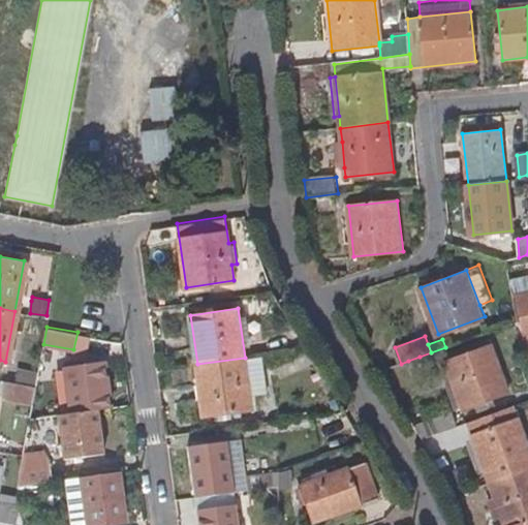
[(513,391),(494,343),(447,361),(452,372),(465,407),(465,408),(478,403),(495,397),(513,391)]
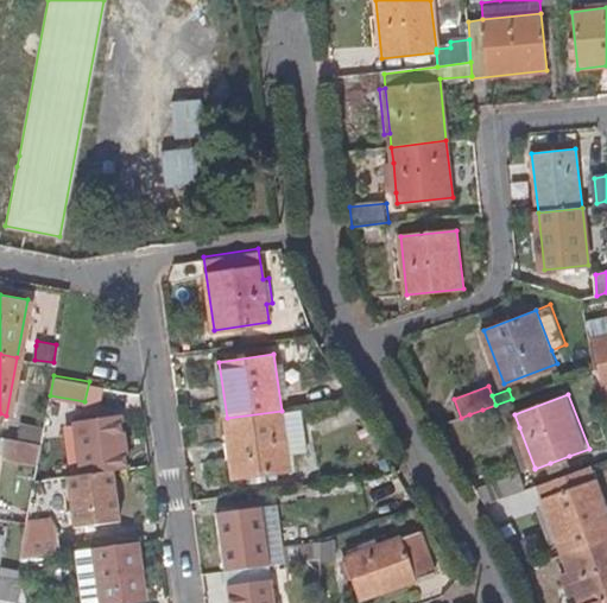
[(235,475),(290,468),(289,452),(310,449),(304,407),(282,411),(227,418),(235,475)]
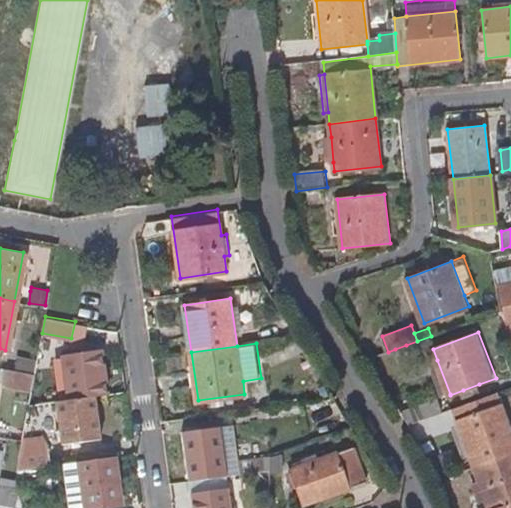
[(410,357),(406,345),(395,349),(399,361),(410,357)]
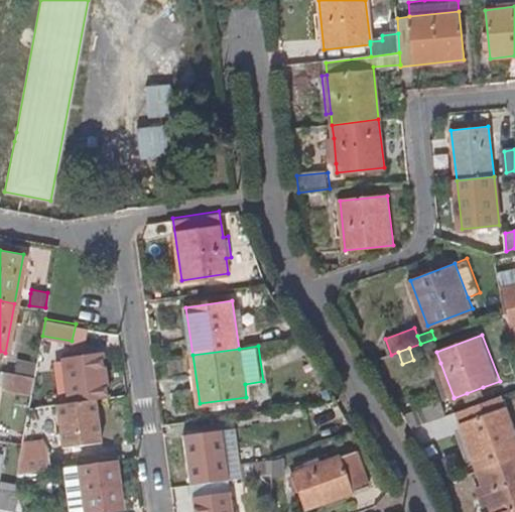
[(101,396),(95,355),(58,360),(63,401),(90,398),(101,396)]
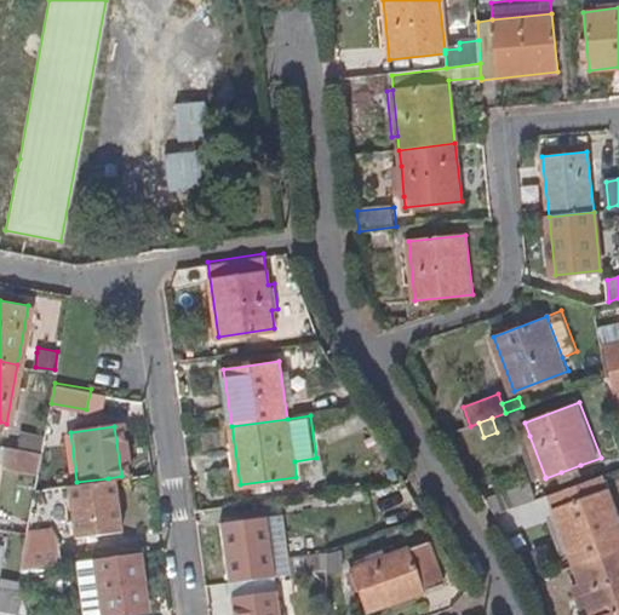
[(545,477),(529,436),(523,438),(538,480),(545,477)]
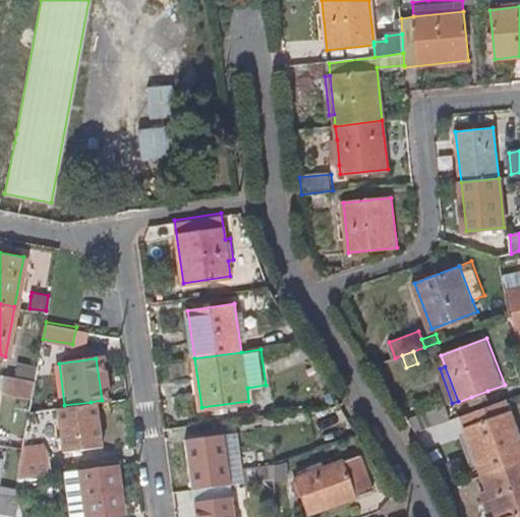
[(32,398),(35,380),(6,375),(3,393),(32,398)]
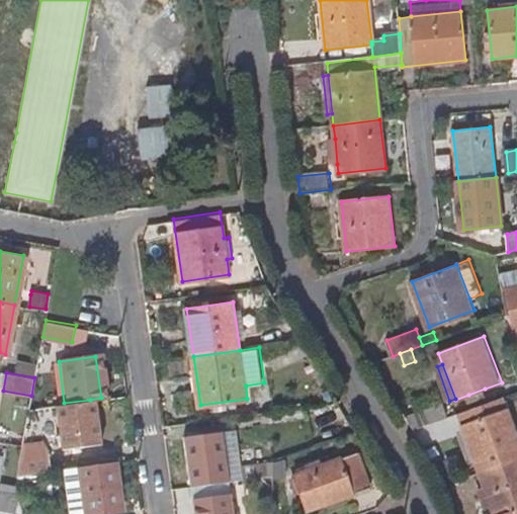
[(471,402),(488,396),(485,389),(468,395),(471,402)]
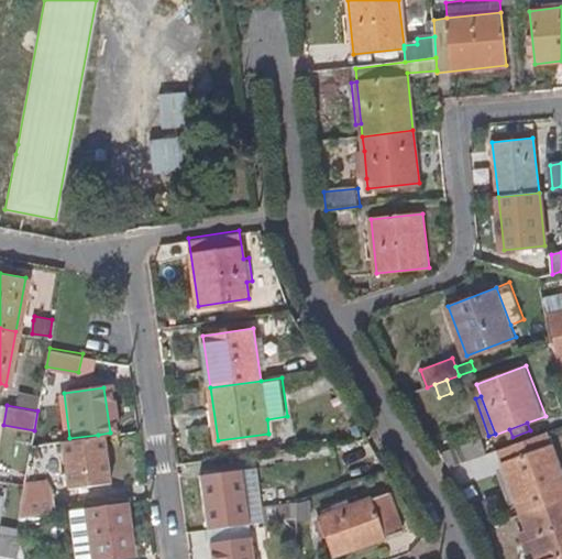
[(103,481),(98,435),(69,438),(56,440),(63,486),(103,481)]
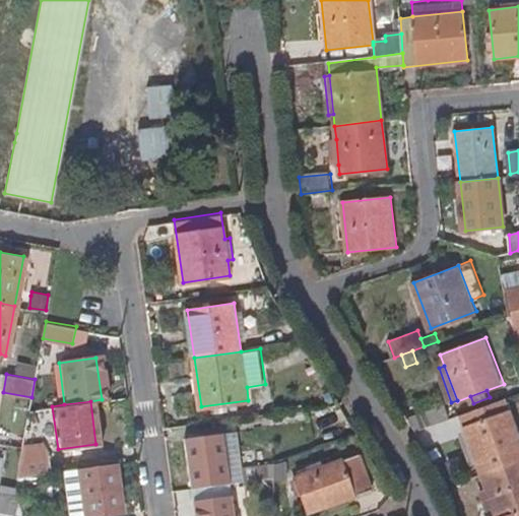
[(417,430),(454,416),(448,403),(410,417),(417,430)]
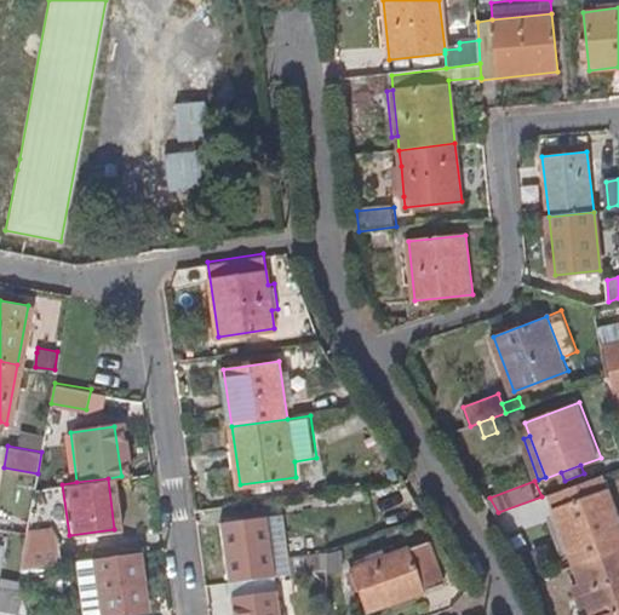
[(618,513),(609,488),(556,507),(559,512),(572,551),(577,564),(618,547),(618,513)]
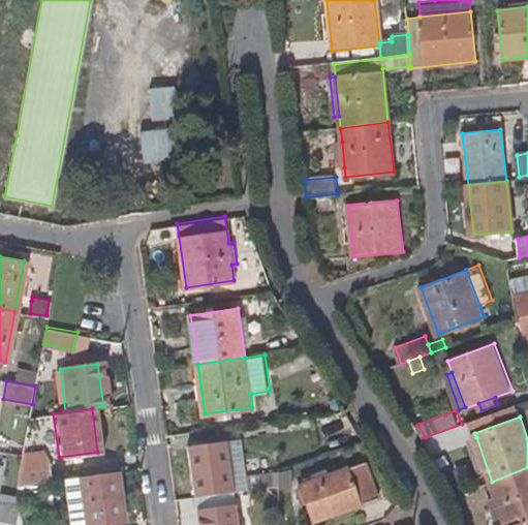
[(488,470),(476,437),(472,439),(484,472),(488,470)]
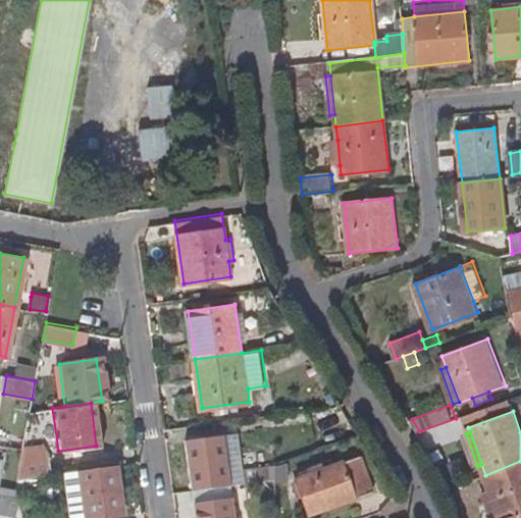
[(246,468),(240,432),(225,434),(232,484),(248,482),(246,468)]
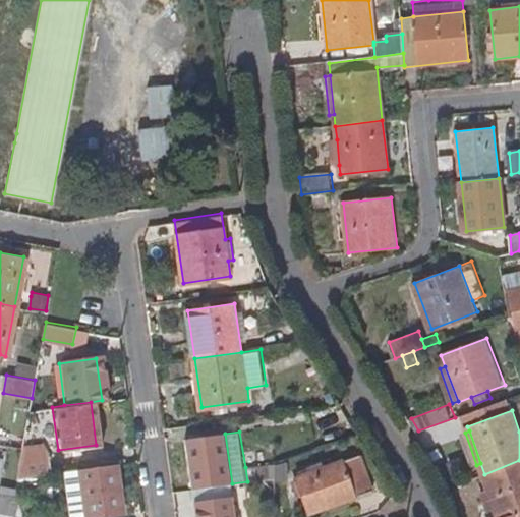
[(232,483),(225,434),(187,439),(194,489),(232,483)]
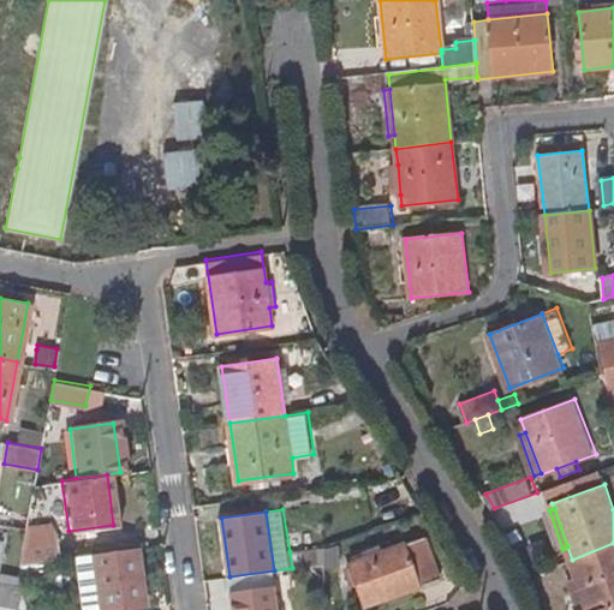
[(59,555),(55,521),(27,525),(27,527),(21,561),(35,558),(59,555)]
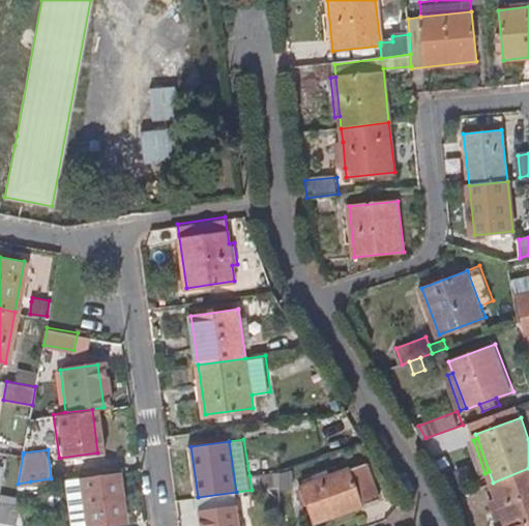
[(378,498),(365,463),(301,486),(314,521),(378,498)]
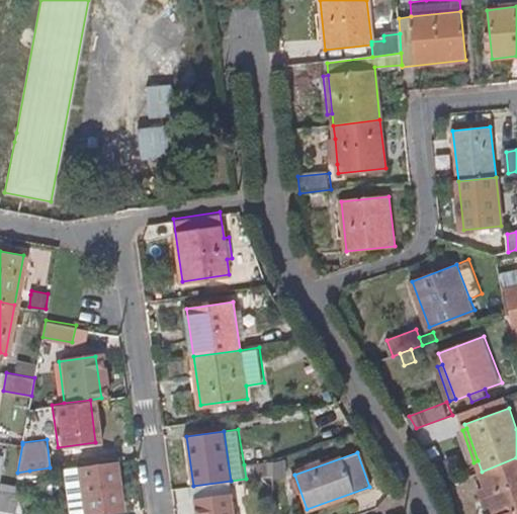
[(288,477),(288,455),(275,459),(275,474),(275,477),(288,477)]
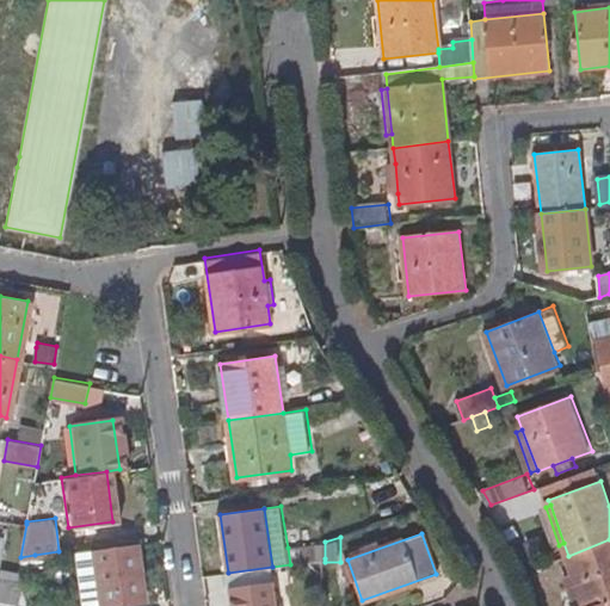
[(609,539),(568,556),(574,574),(583,598),(585,605),(609,605),(609,539)]
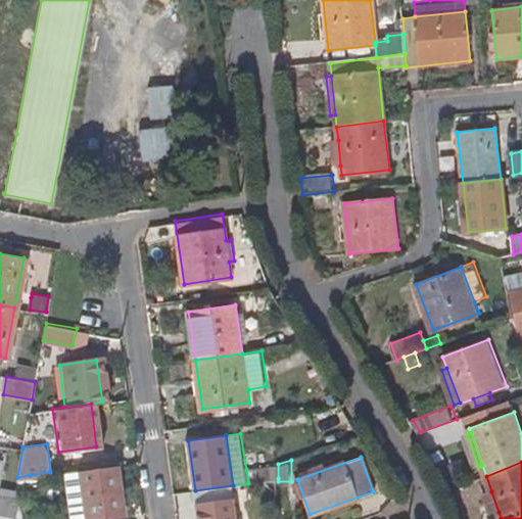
[(89,518),(119,515),(111,464),(73,469),(79,518),(89,518)]
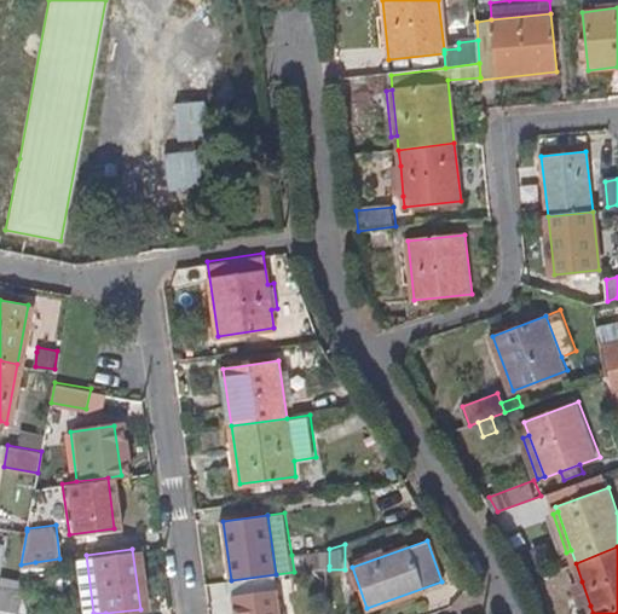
[(329,566),(329,549),(292,555),(294,572),(329,566)]
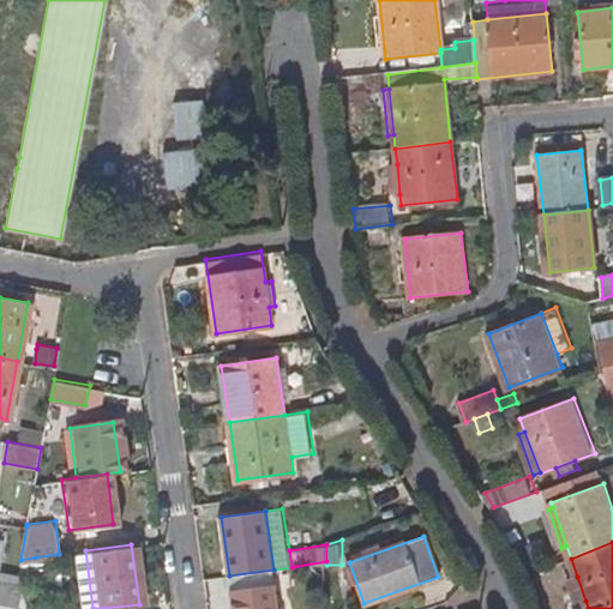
[(92,608),(85,550),(67,553),(74,608),(92,608)]
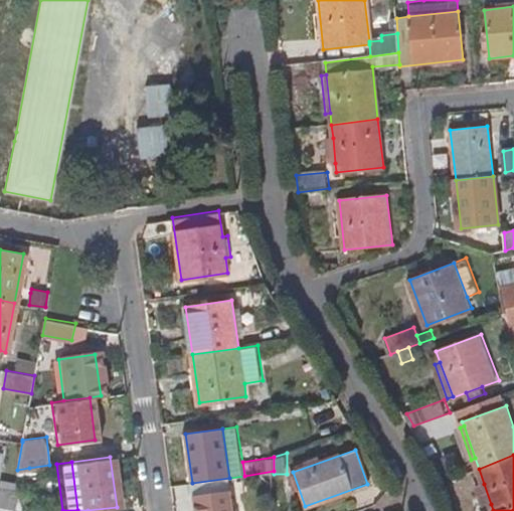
[(30,476),(29,468),(17,470),(18,477),(30,476)]
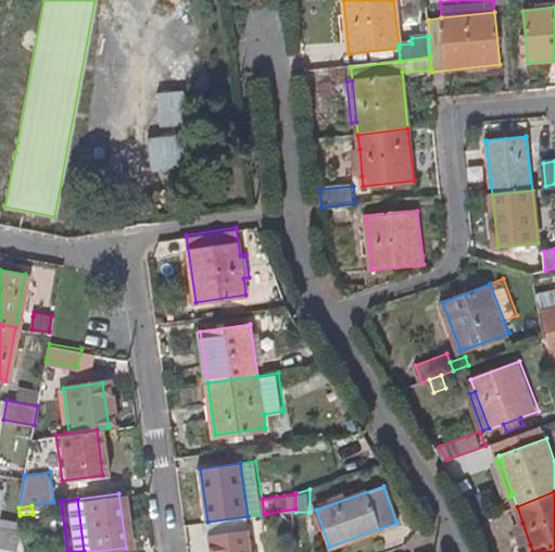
[(253,551),(248,516),(207,522),(212,551),(253,551)]
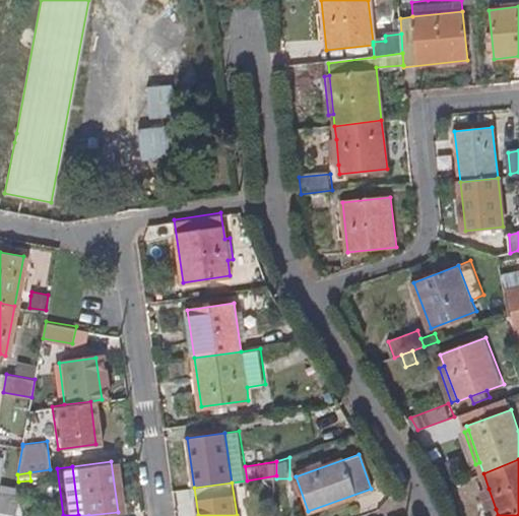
[(496,509),(489,489),(480,492),(489,512),(496,509)]
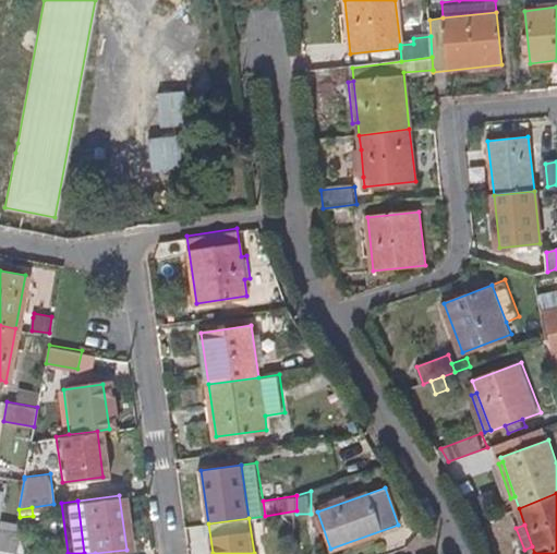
[(0,549),(23,553),(21,534),(0,530),(0,549)]
